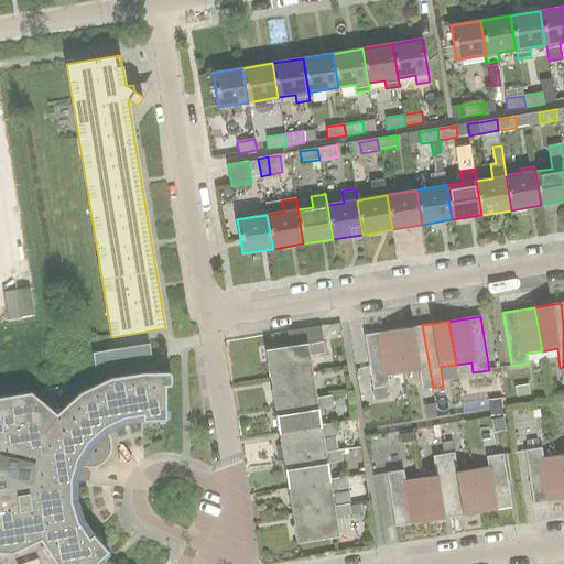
[(433,388),(422,325),(397,329),(403,373),(419,371),(422,390),(433,388)]
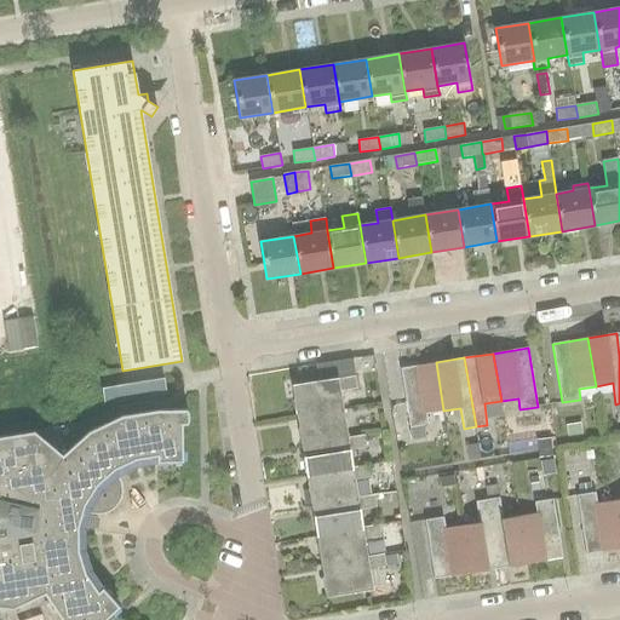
[(443,411),(436,362),(401,368),(412,440),(426,437),(424,425),(429,424),(426,413),(443,411)]
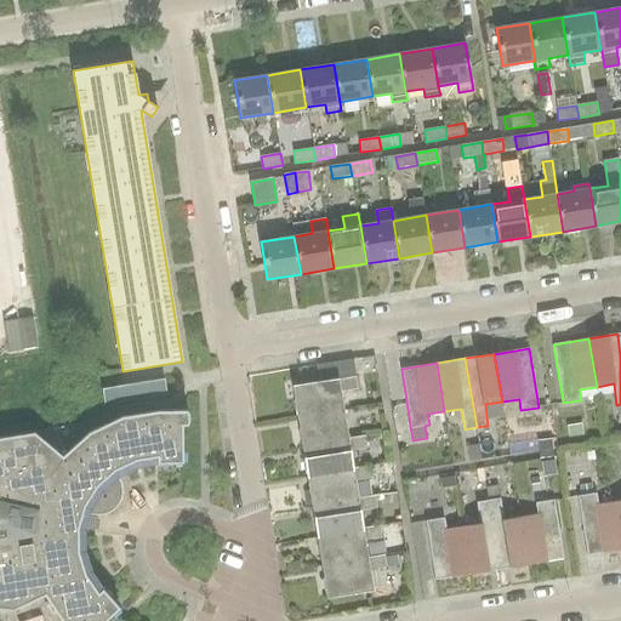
[(343,409),(341,392),(358,389),(355,377),(339,380),(339,379),(292,386),(297,416),(343,409)]
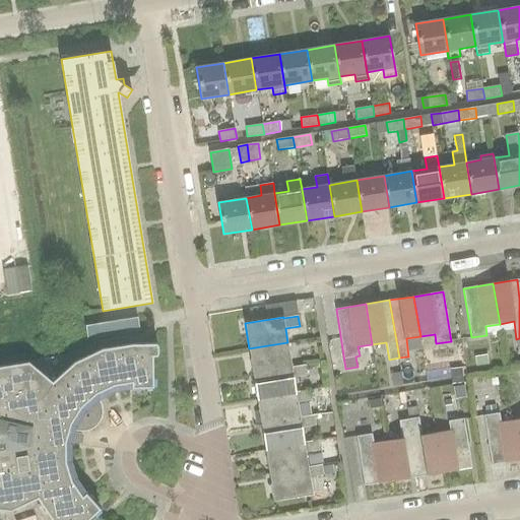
[(86,324),(88,338),(139,330),(137,317),(86,324)]
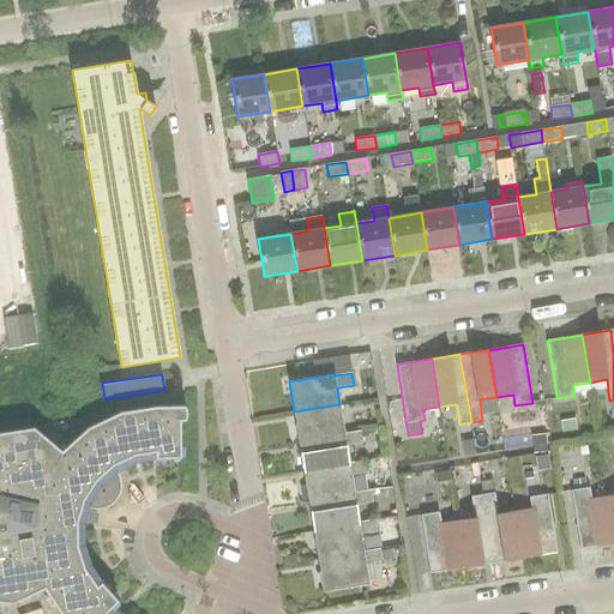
[(299,441),(344,434),(339,404),(294,411),(299,441)]
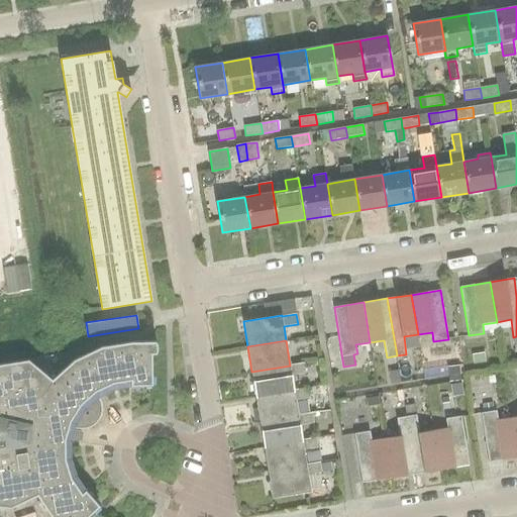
[(69,427),(82,429),(85,429),(88,428),(90,427),(94,425),(96,424),(98,421),(99,420),(100,418),(102,416),(102,413),(103,411),(103,409),(103,408),(103,406),(102,403),(101,401),(100,398),(96,391),(113,383),(131,380),(131,385),(152,385),(151,353),(153,353),(154,352),(156,351),(157,350),(158,348),(158,347),(158,346),(158,345),(157,343),(157,342),(156,341),(130,342),(101,347),(74,360),(52,380),(27,359),(0,364),(0,506),(10,508),(36,488),(52,516),(86,516),(100,506),(86,490),(82,493),(72,478),(66,459),(66,439),(69,427)]
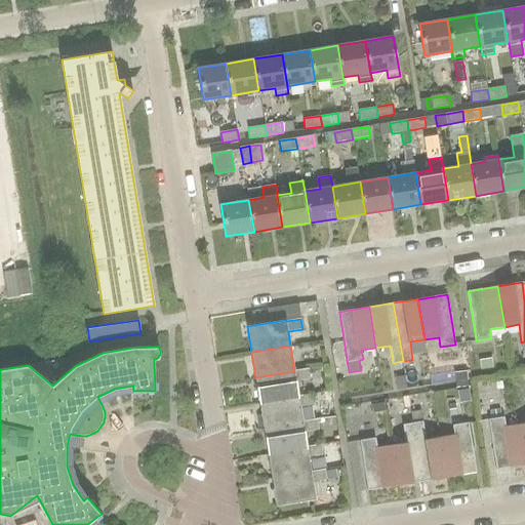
[(405,373),(412,372),(411,360),(403,361),(405,373)]
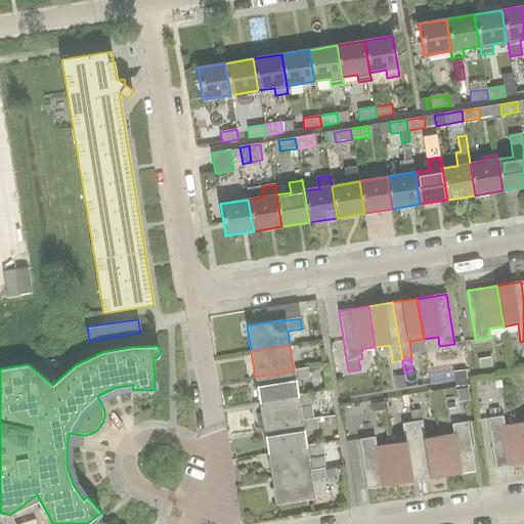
[(298,395),(296,381),(310,379),(308,367),(301,368),(294,370),(255,377),(259,401),(305,394),(298,395)]
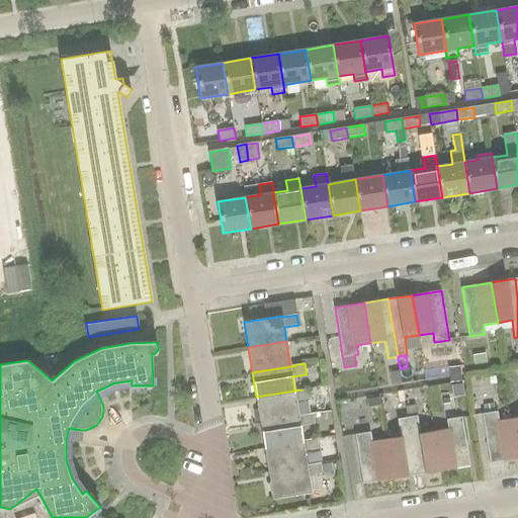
[(460,366),(448,367),(450,382),(462,381),(460,366)]
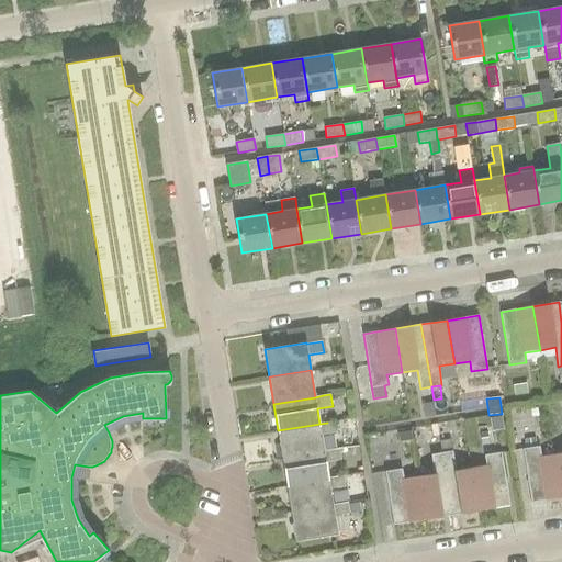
[(434,402),(424,403),(426,418),(436,416),(434,402)]
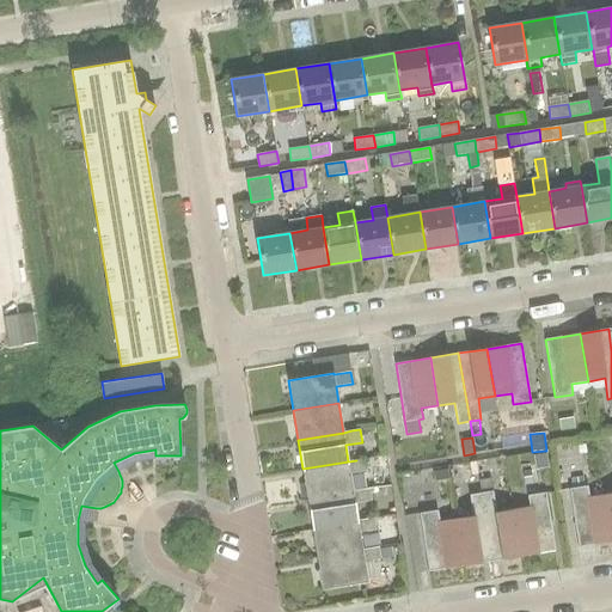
[(548,453),(534,456),(537,469),(550,467),(548,453)]
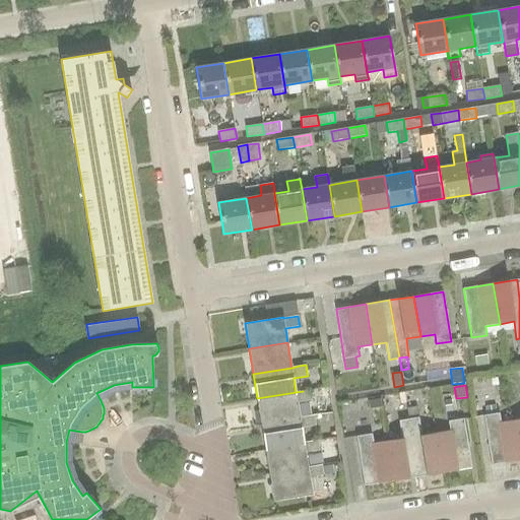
[(300,417),(298,402),(312,400),(310,390),(303,391),(257,398),(261,424),(300,417)]
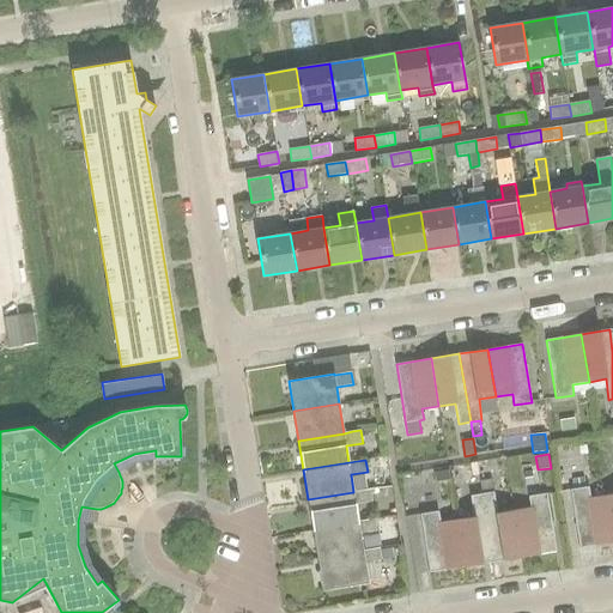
[(479,473),(477,461),(462,463),(463,475),(479,473)]
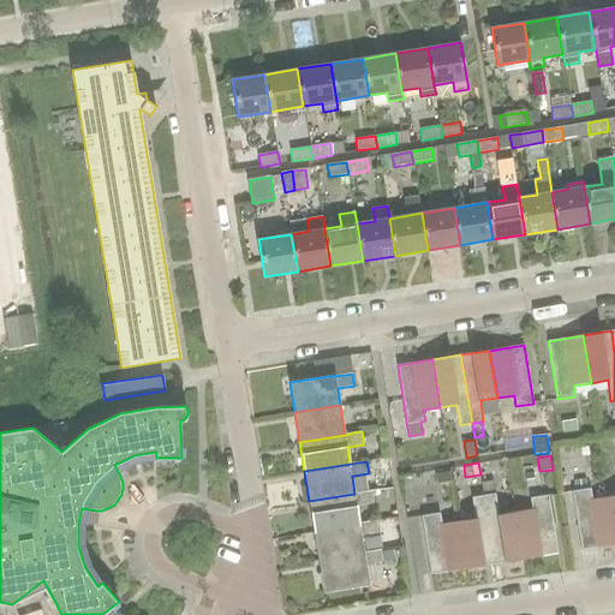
[(451,471),(436,473),(437,482),(452,479),(451,471)]
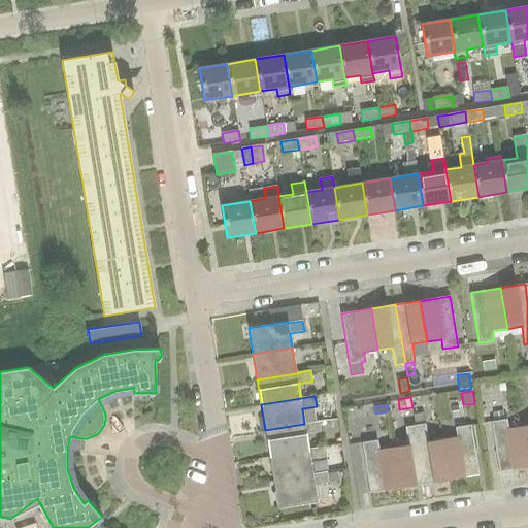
[(451,418),(459,417),(458,406),(450,406),(451,418)]
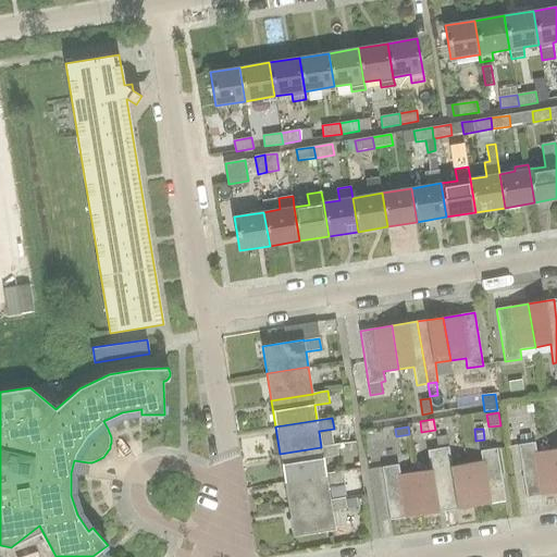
[(436,436),(438,448),(448,447),(446,434),(436,436)]
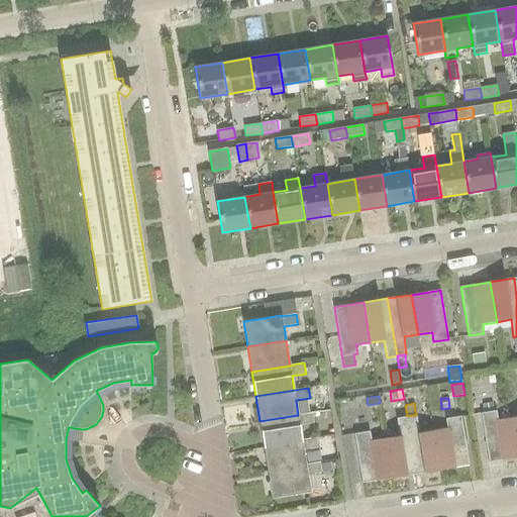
[(516,457),(516,447),(512,417),(498,419),(497,410),(493,411),(492,405),(484,406),(485,412),(481,413),(489,462),(516,457)]
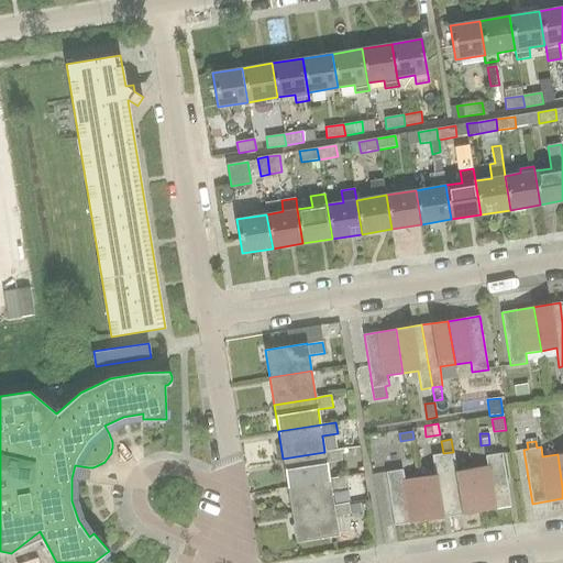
[(329,478),(327,463),(342,461),(340,449),(324,452),(283,459),(287,486),(329,478)]
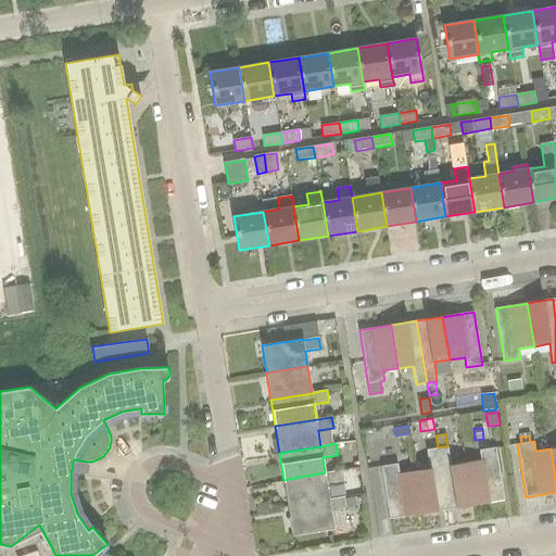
[(474,506),(466,463),(451,465),(447,446),(438,447),(447,509),(474,506)]
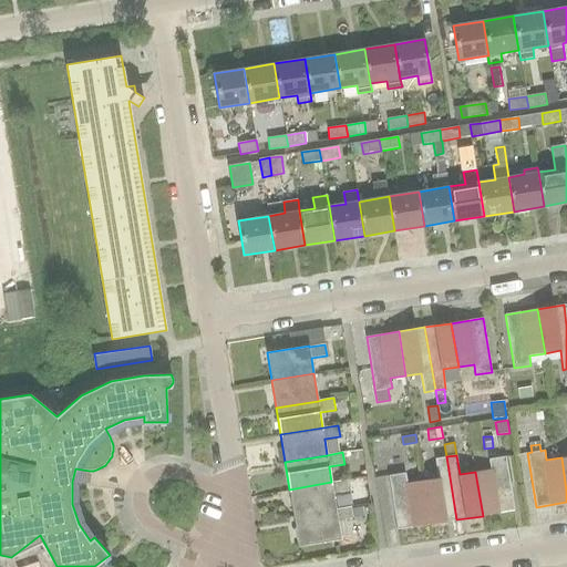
[(456,519),(446,456),(435,459),(439,477),(423,481),(430,524),(456,519)]
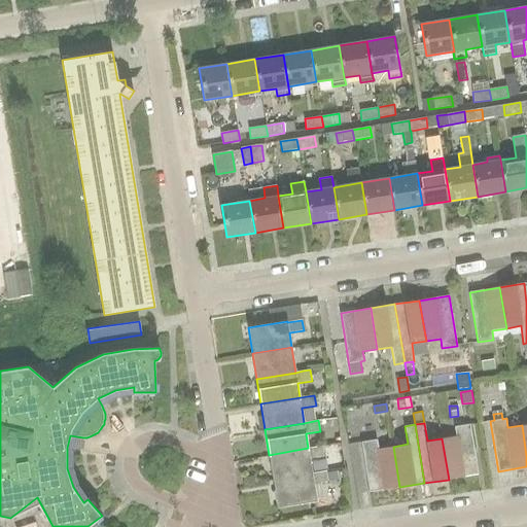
[(479,475),(470,424),(455,427),(456,436),(442,438),(449,480),(479,475)]
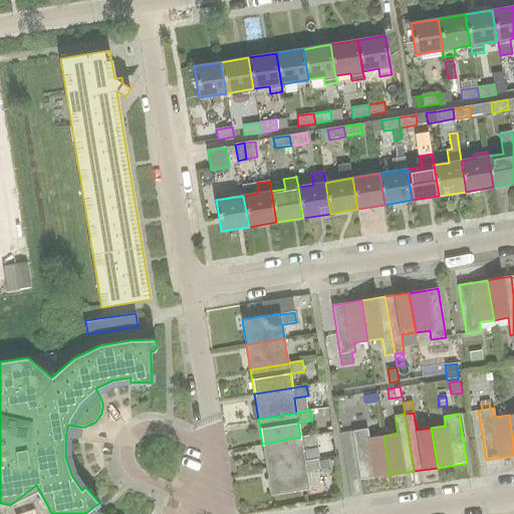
[(390,475),(383,436),(369,438),(367,429),(352,431),(360,480),(390,475)]
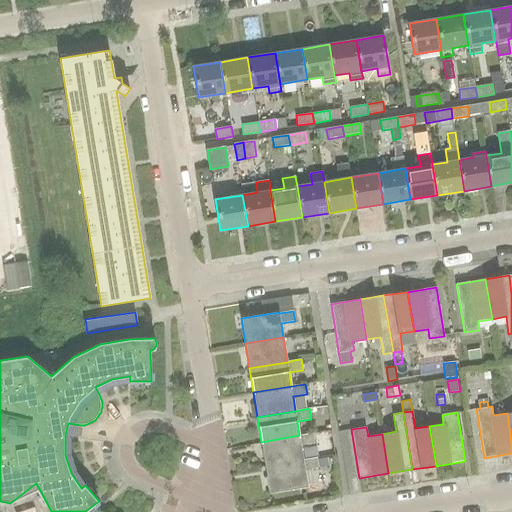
[(265,466),(303,460),(301,446),(315,443),(313,433),(299,435),(261,442),(265,466)]
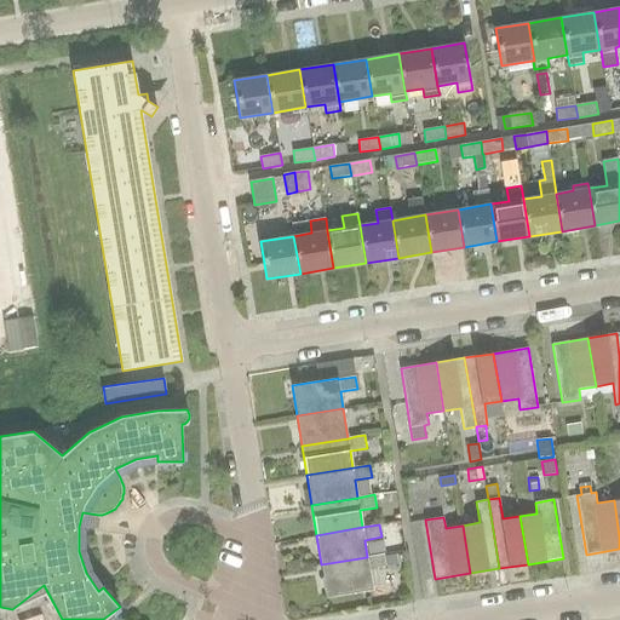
[(373,590),(369,569),(386,567),(384,557),(384,555),(375,556),(367,557),(321,564),(326,597),(373,590)]
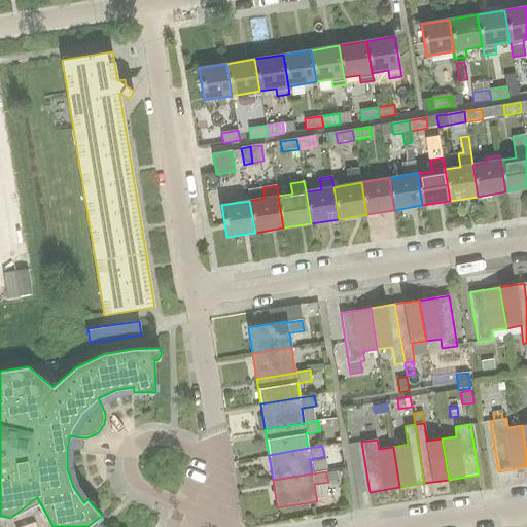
[(337,471),(326,473),(328,482),(338,480),(337,471)]
